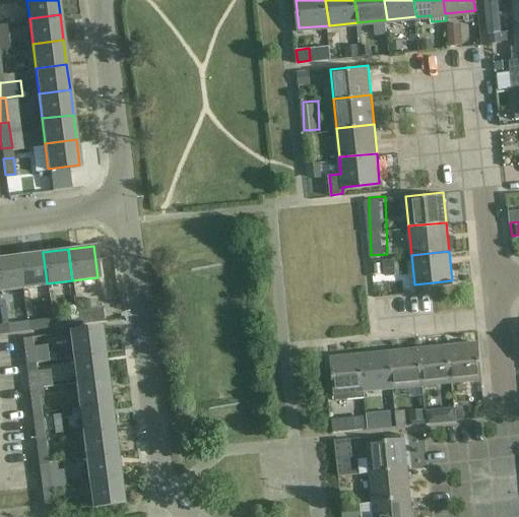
[(18,255),(22,286),(47,283),(43,252),(18,255)]
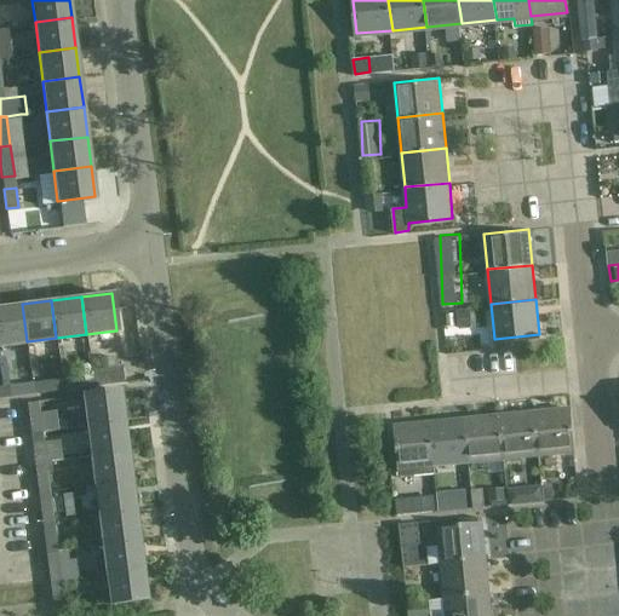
[(0,306),(0,345),(27,341),(22,304),(0,306)]
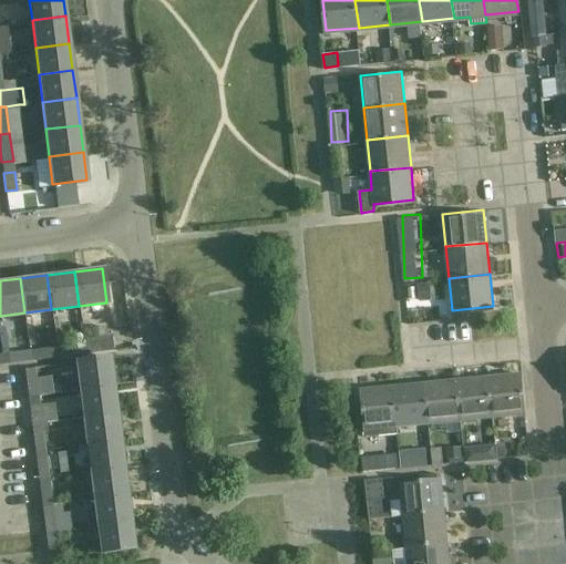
[(435,303),(436,282),(411,282),(411,303),(435,303)]
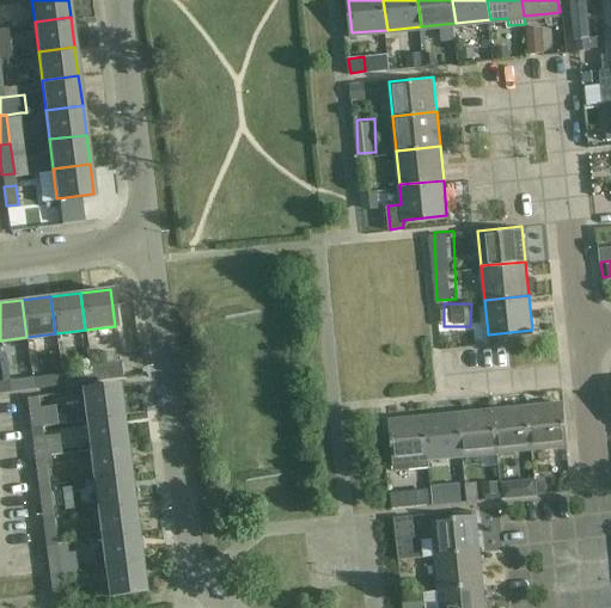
[(93,367),(90,368),(91,380),(122,376),(120,360),(114,360),(112,349),(99,350),(101,362),(93,363),(93,367)]
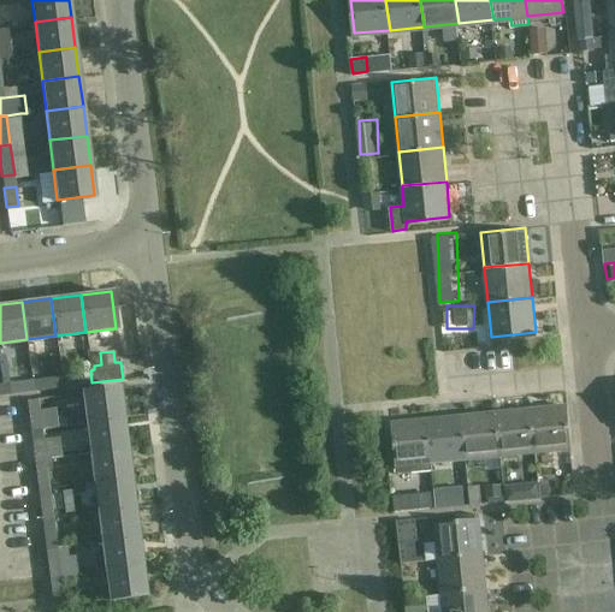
[(61,374),(63,386),(92,382),(90,370),(61,374)]
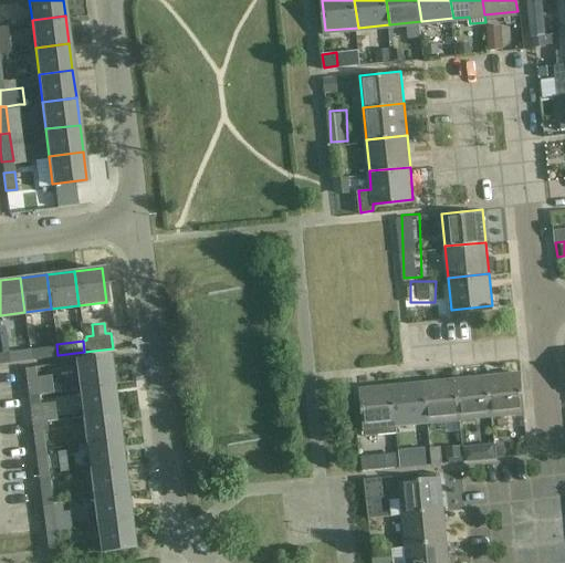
[(58,355),(56,344),(29,347),(30,358),(58,355)]
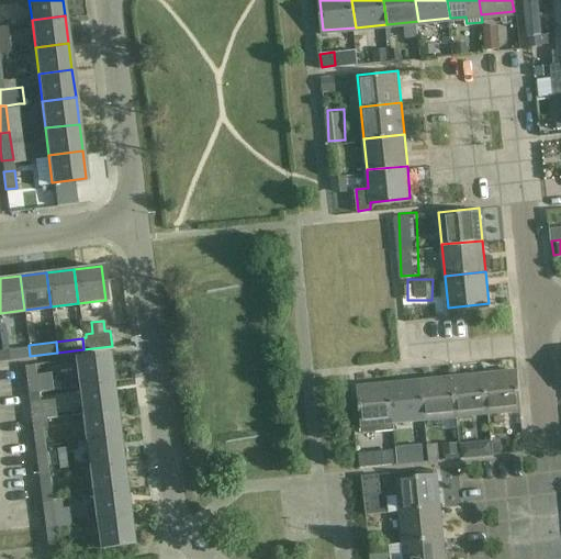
[(29,345),(2,348),(3,360),(30,356),(29,345)]
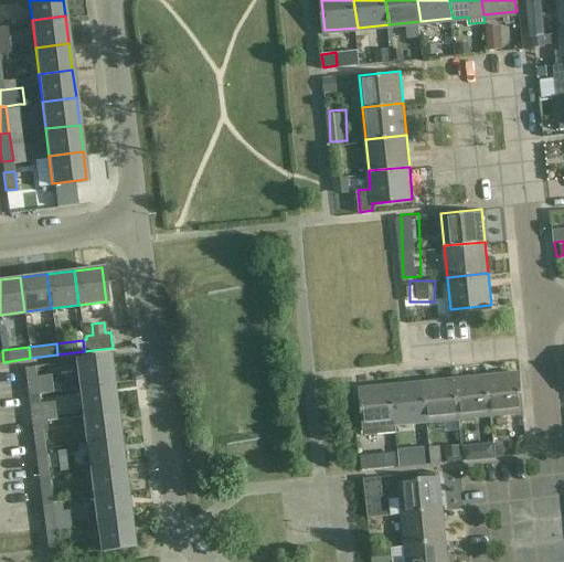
[(75,359),(78,386),(112,382),(108,354),(75,359)]
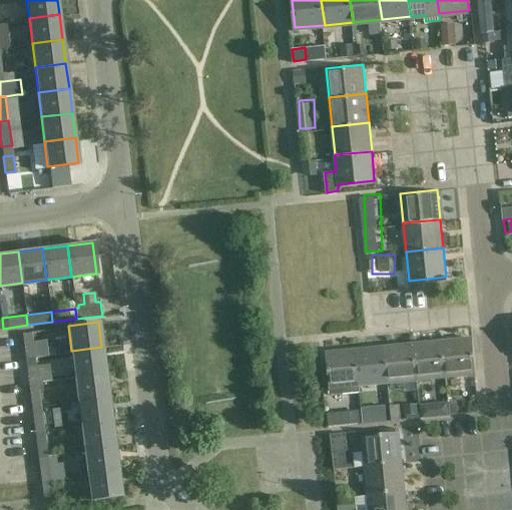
[(35,356),(46,355),(48,355),(46,338),(33,340),(32,331),(22,333),(25,357),(35,356)]
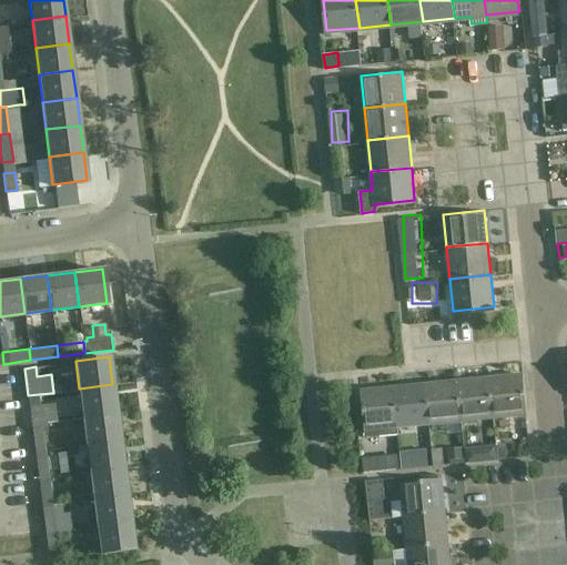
[(489,374),(493,415),(526,412),(522,371),(489,374)]
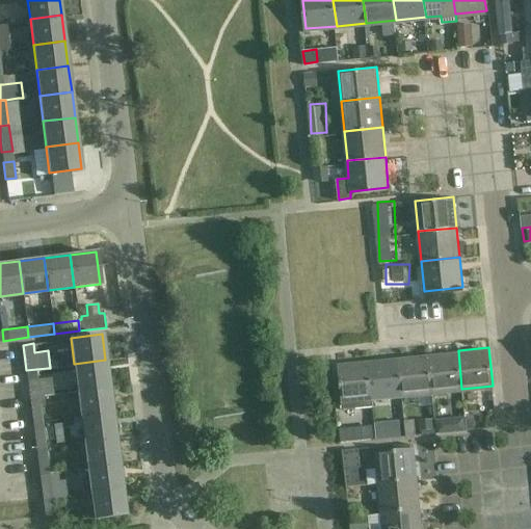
[(428,353),(432,392),(461,389),(458,350),(428,353)]
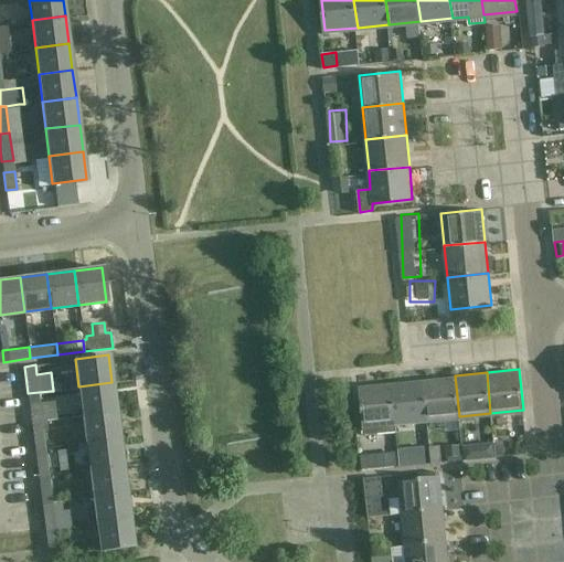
[(455,375),(424,379),(427,419),(459,416),(455,375)]
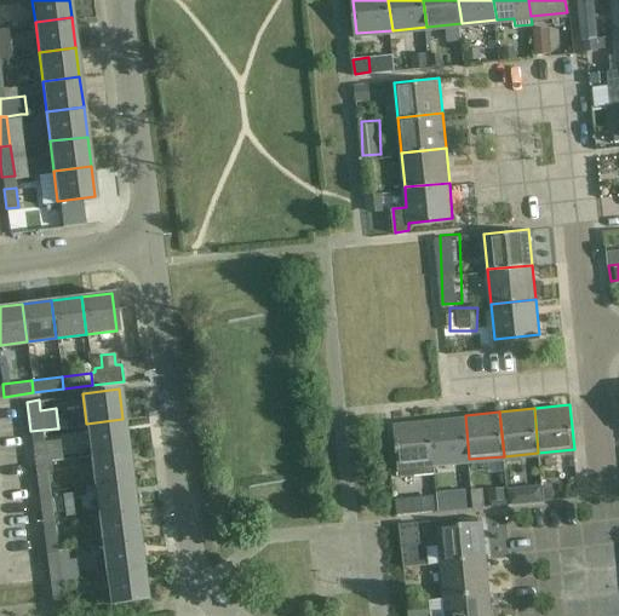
[(469,459),(465,415),(430,419),(435,462),(469,459)]
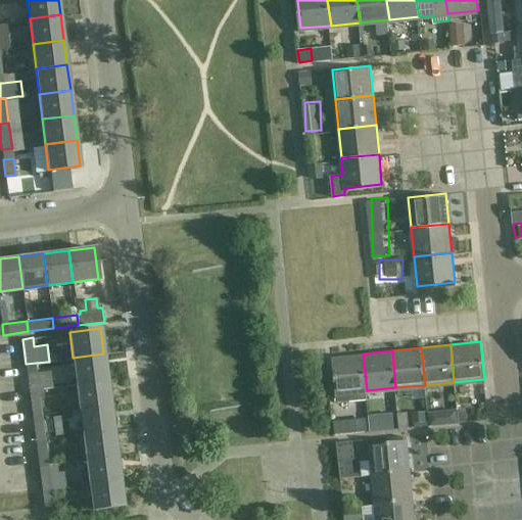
[(103,353),(73,358),(76,382),(107,379),(103,353)]
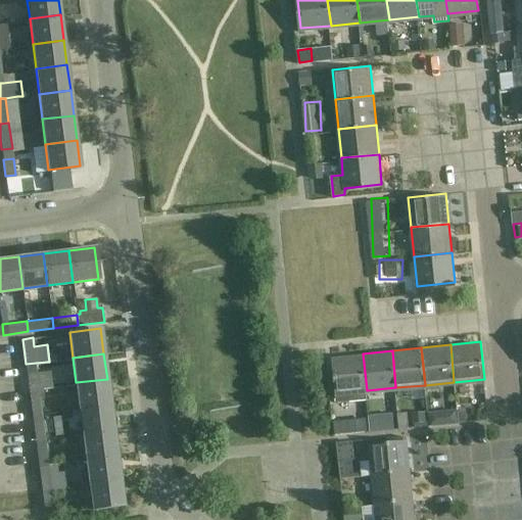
[(363,353),(333,356),(336,393),(337,400),(367,397),(367,390),(363,353)]
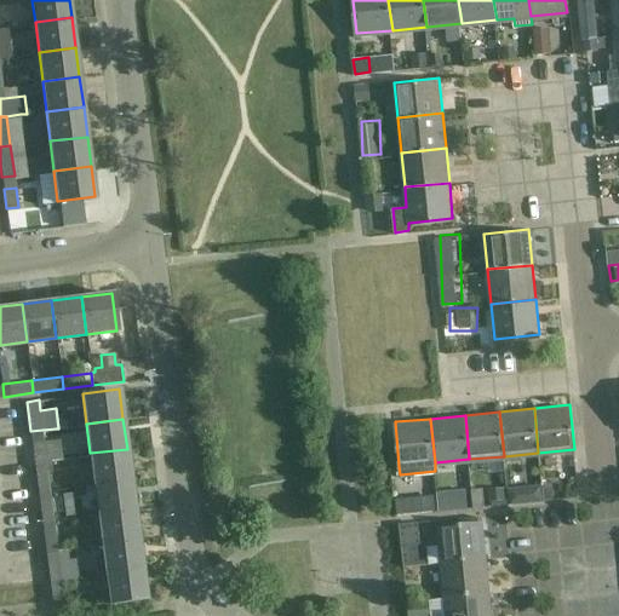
[(43,430),(30,431),(34,460),(46,459),(46,460),(63,458),(61,438),(44,439),(43,430)]
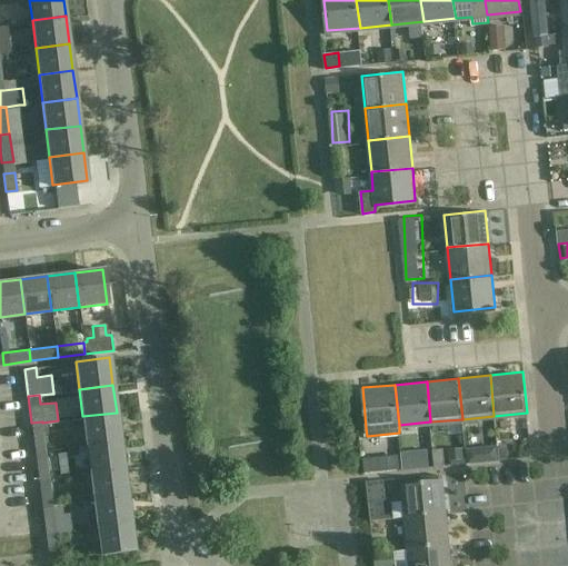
[(117,413),(82,416),(86,444),(120,439),(117,413)]
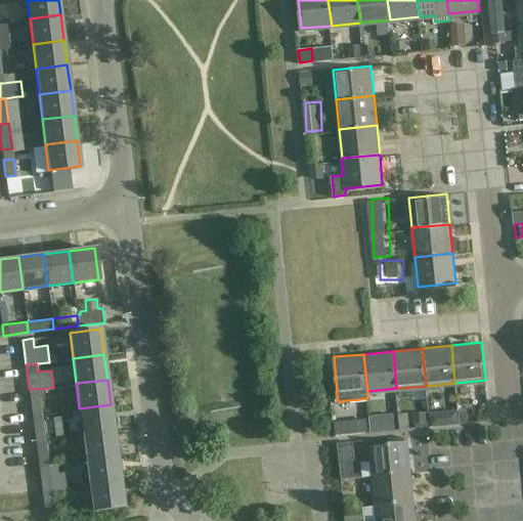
[(29,389),(32,415),(42,414),(39,389),(39,388),(29,389)]
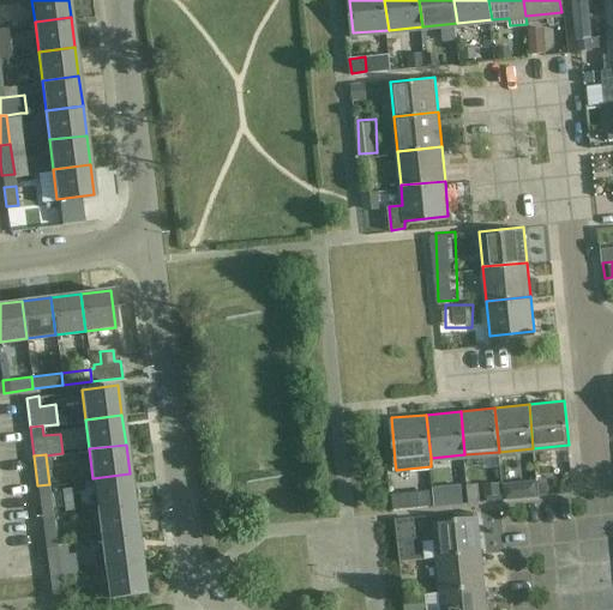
[(96,507),(133,502),(130,473),(92,478),(96,507)]
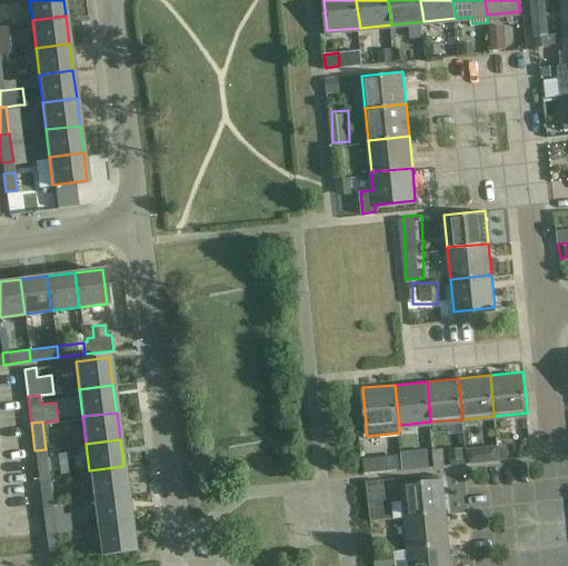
[(470,460),(512,456),(510,443),(468,447),(470,460)]
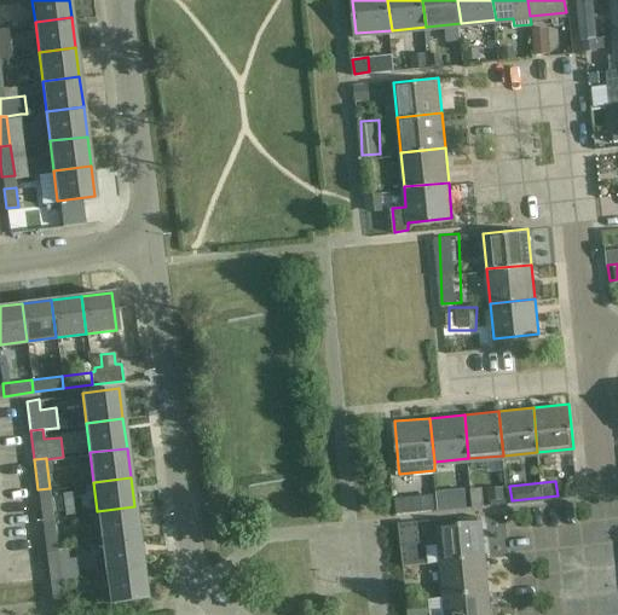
[(50,488),(38,489),(41,518),(53,517),(50,488)]
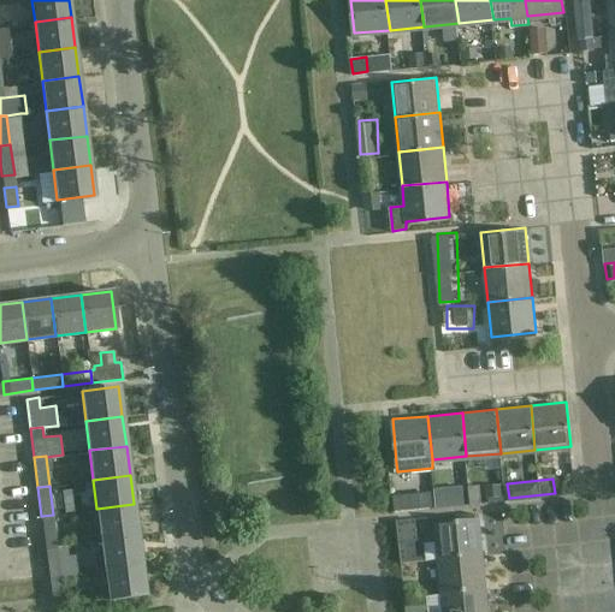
[(137,534),(134,504),(96,509),(101,539),(137,534)]
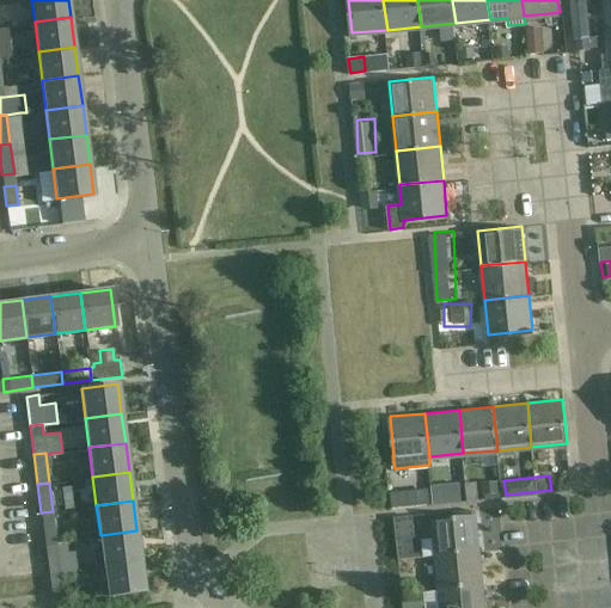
[(53,511),(41,513),(46,542),(56,541),(53,511)]
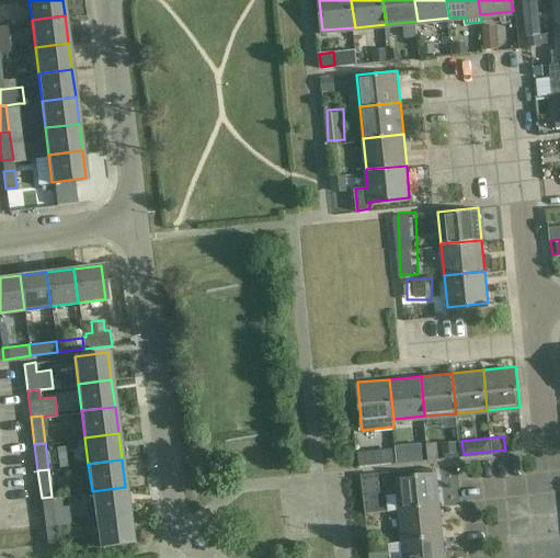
[(396,475),(399,508),(440,503),(436,471),(396,475)]
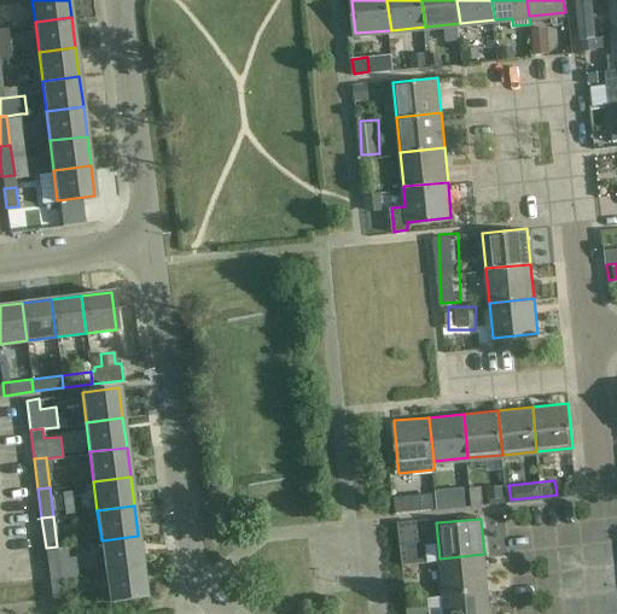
[(141,565),(138,536),(102,541),(105,569),(141,565)]
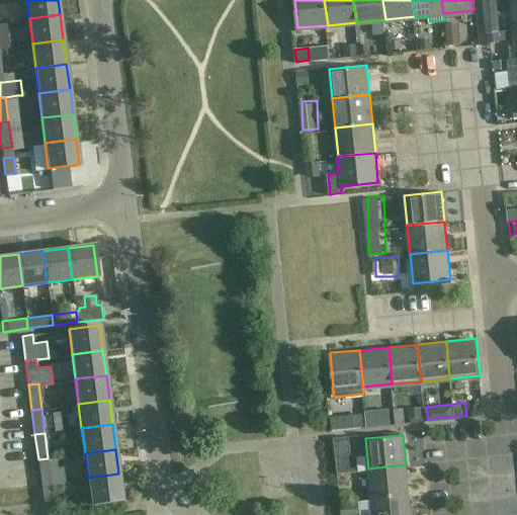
[(48,458),(38,459),(41,484),(51,483),(52,484),(67,483),(65,466),(58,466),(57,457),(48,458)]
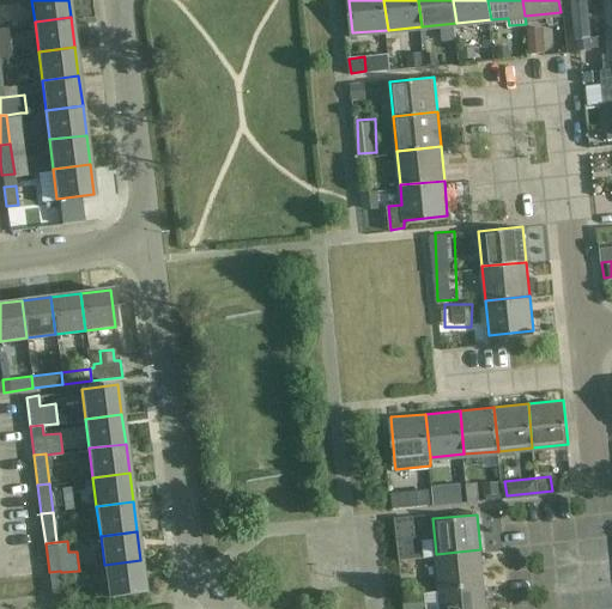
[(440,588),(484,583),(480,549),(436,554),(440,588)]
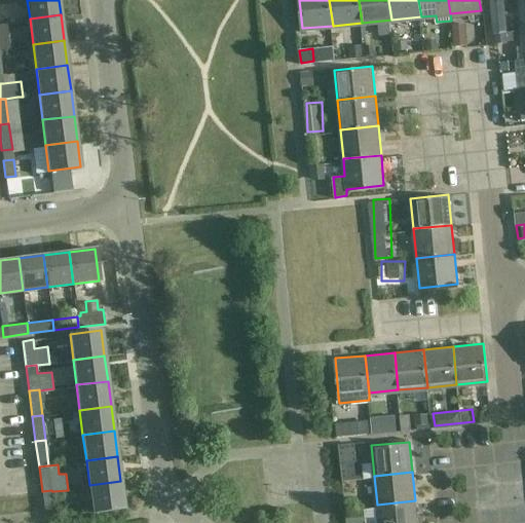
[(123,507),(120,481),(89,485),(92,511),(123,507)]
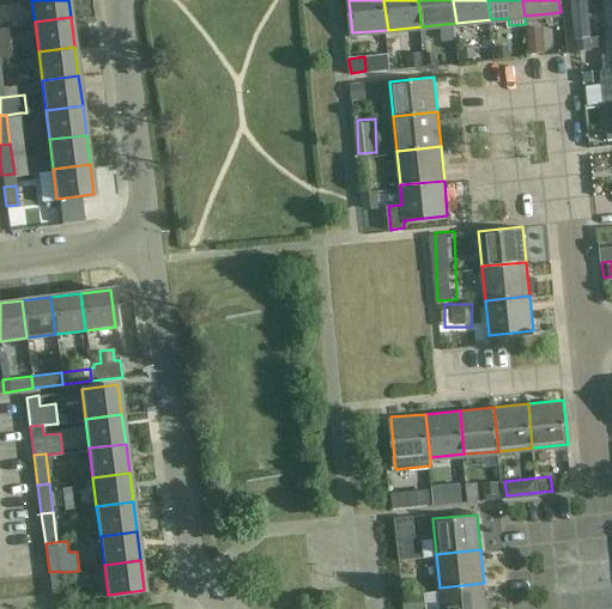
[(65,602),(61,572),(60,571),(49,572),(53,603),(65,602)]
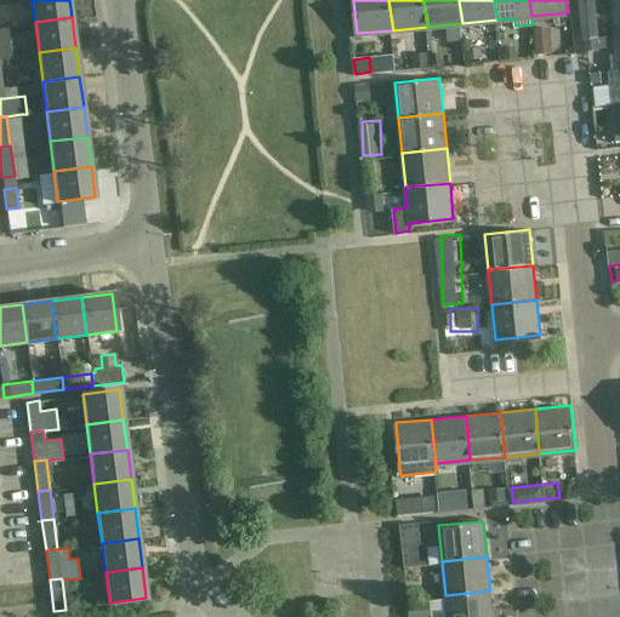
[(447,616),(491,616),(490,590),(445,595),(447,616)]
